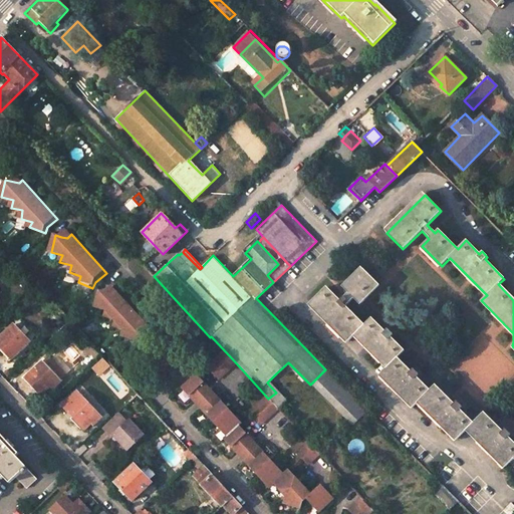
[(382,287),(365,269),(345,288),(349,292),(341,300),(328,288),(313,303),(349,341),(357,333),(389,365),(381,372),(414,405),(419,400),(457,438),(467,428),(505,466),(509,462),(513,467),(513,442),(509,437),(512,434),(507,428),(503,431),(484,412),(473,422),(461,409),(464,406),(459,400),(455,403),(436,383),(430,390),(418,376),(421,373),(416,368),(412,371),(398,357),(406,349),(394,337),(397,334),(392,328),(388,332),(373,318),(365,325),(347,307),(355,298),(362,306),(382,287)]
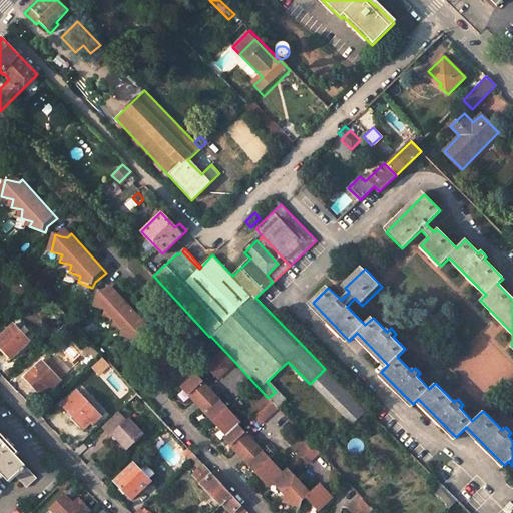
[(151,331),(116,293),(112,296),(107,295),(100,294),(97,312),(110,315),(108,322),(118,324),(115,331),(126,333),(123,341),(140,346),(143,339),(151,331)]
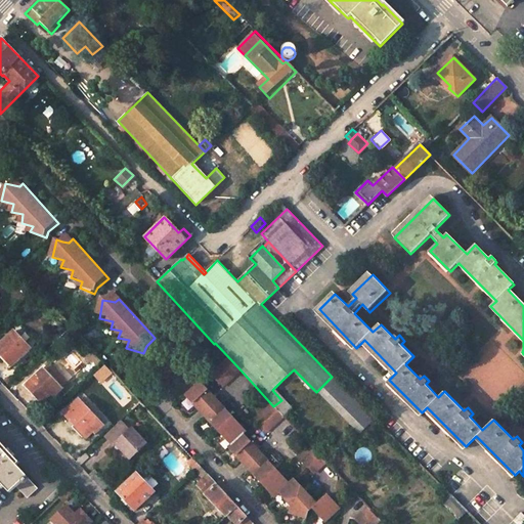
[(29,348),(12,331),(0,341),(0,354),(10,365),(29,348)]
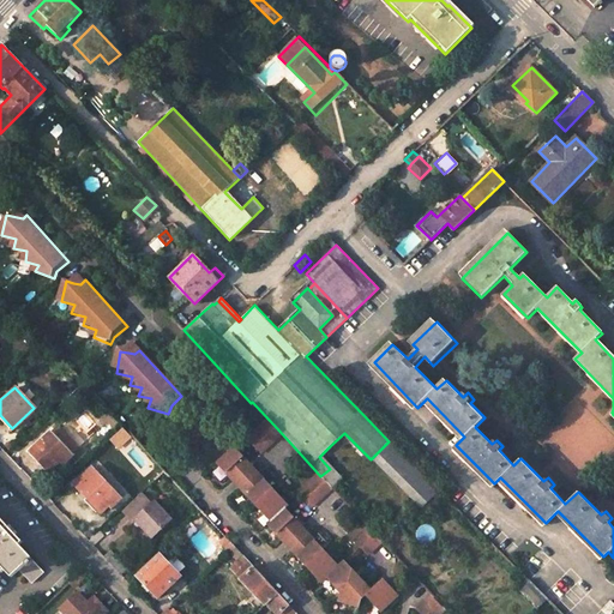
[(121,426),(110,414),(106,419),(116,431),(121,426)]
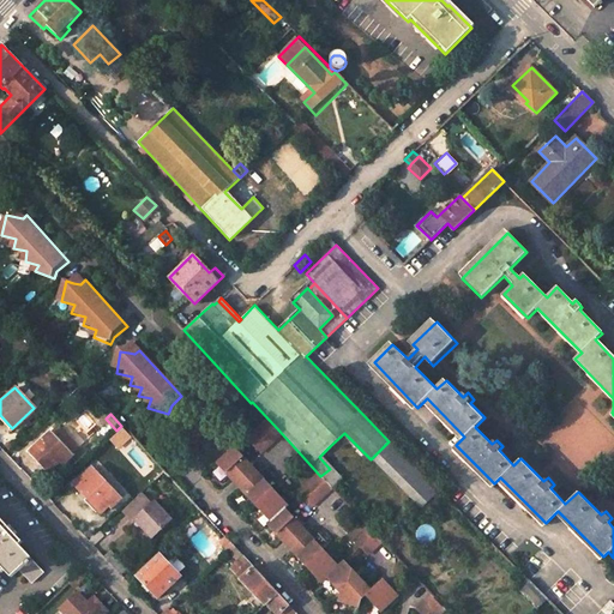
[(274,425),(253,444),(268,458),(288,440),(274,425)]
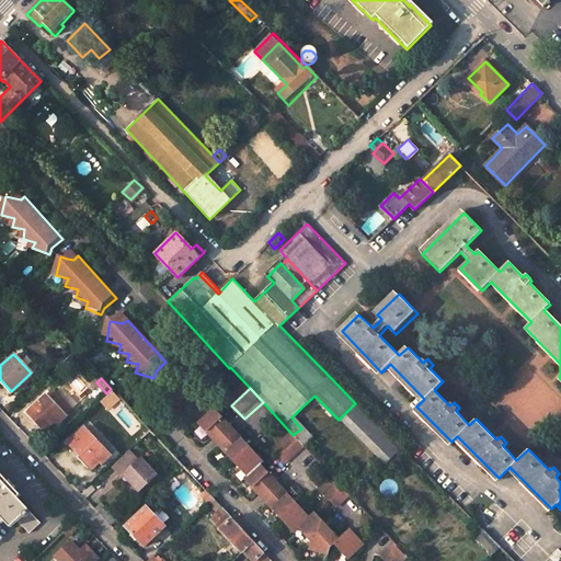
[(65,415),(44,395),(27,412),(45,431),(55,421),(57,423),(65,415)]
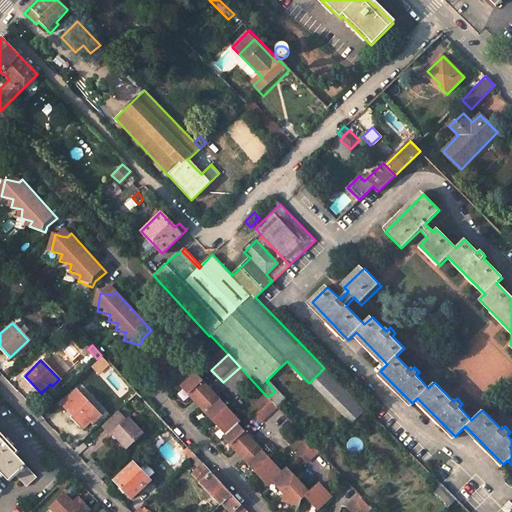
[(364,408),(324,368),(309,383),(349,423),(364,408)]
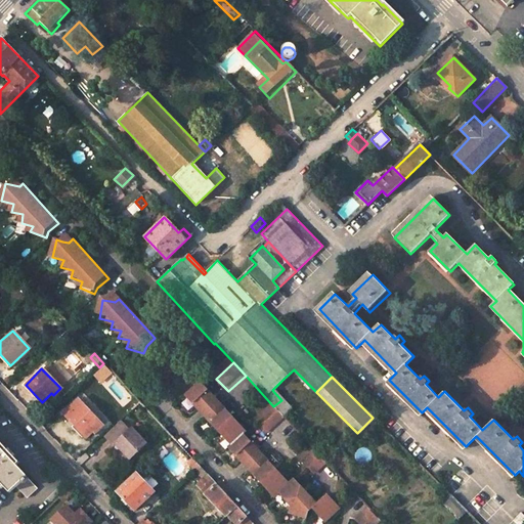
[(204,388),(188,401),(203,416),(217,402),(204,388)]
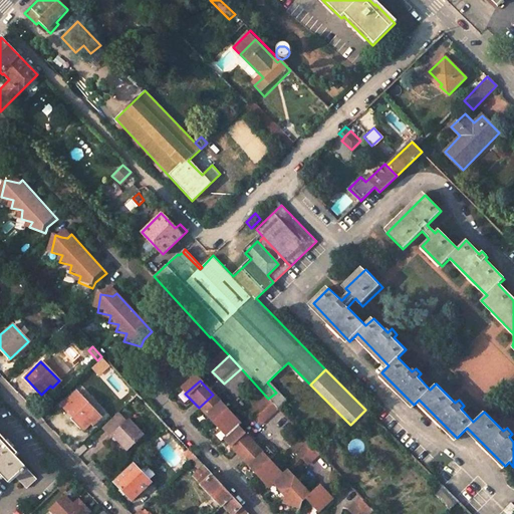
[(101,417),(76,390),(66,399),(60,406),(83,431),(90,424),(91,426),(101,417)]
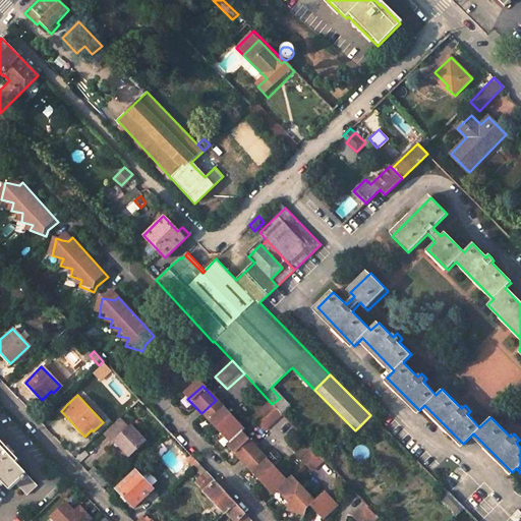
[(288,407),(280,398),(272,404),(273,405),(281,414),(288,407)]
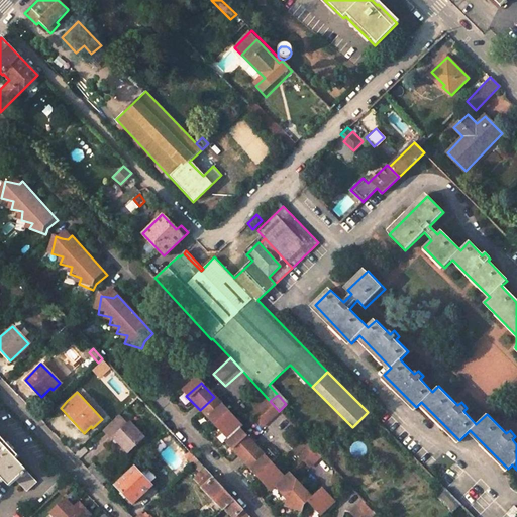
[(214,397),(200,410),(206,417),(220,404),(214,397)]
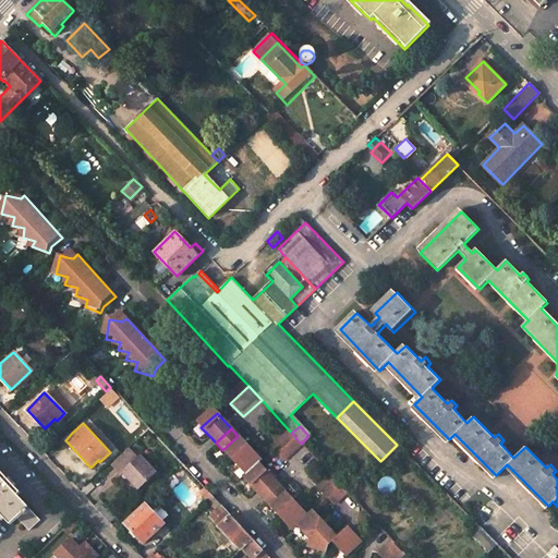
[(274,450),(288,466),(306,449),(301,444),(292,434),(274,450)]
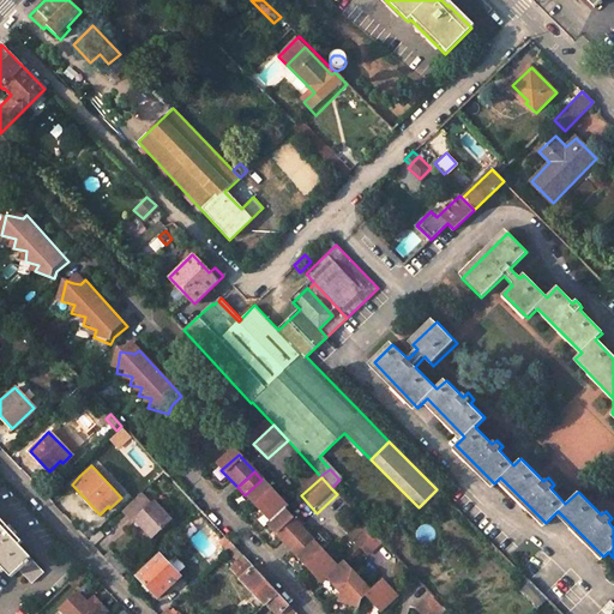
[(293,512),(262,480),(245,495),(275,528),(272,530),(289,548),(306,531),(289,513),(293,512)]
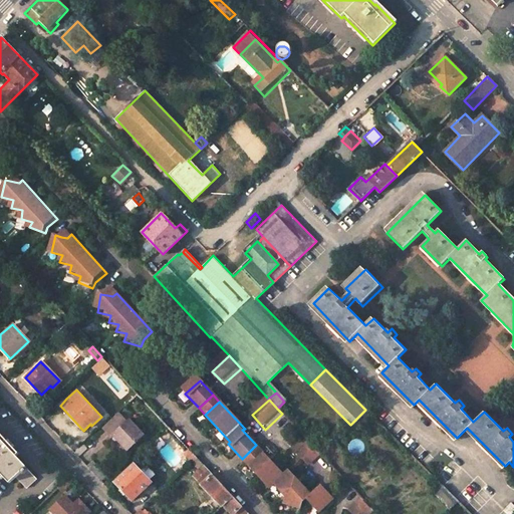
[(130,416),(122,407),(102,427),(110,436),(113,434),(126,448),(143,433),(127,417),(130,416)]
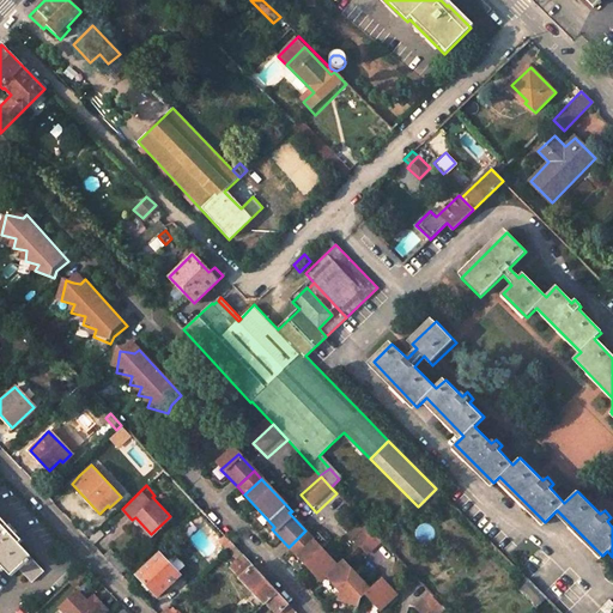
[(0,565),(10,576),(17,569),(31,583),(43,572),(18,545),(20,541),(0,519),(0,565)]
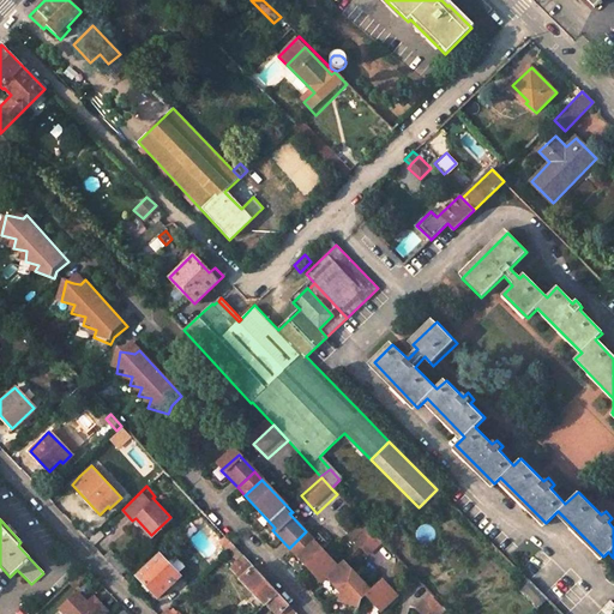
[(359,545),(374,561),(387,548),(372,531),(359,545)]
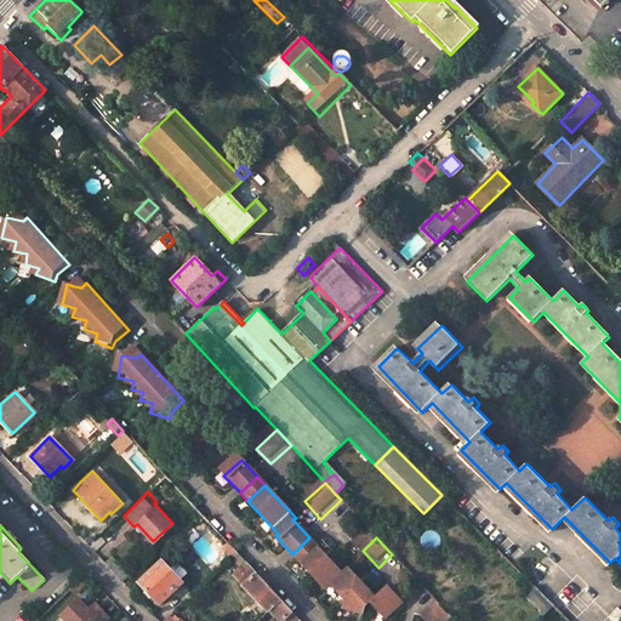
[(98,547),(95,542),(89,548),(92,553),(98,547)]
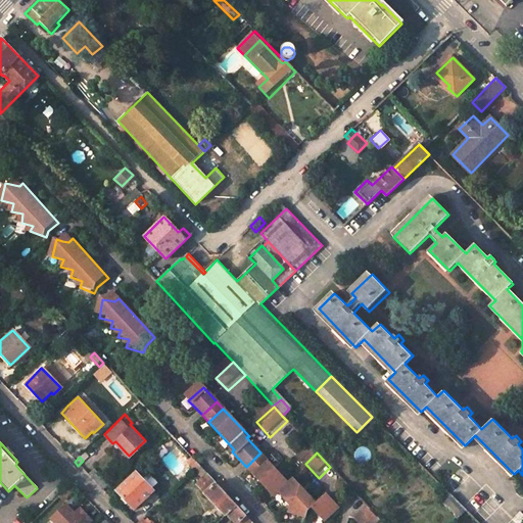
[(199,466),(191,457),(186,462),(194,470),(199,466)]
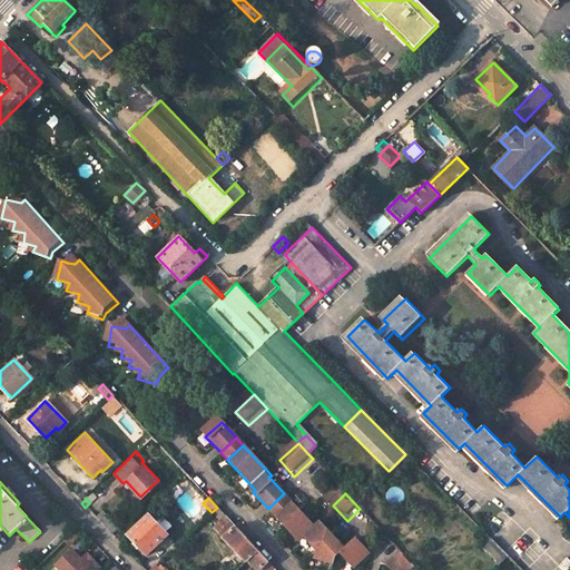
[(275,517),(303,547),(307,543),(322,558),(321,566),(337,569),(340,569),(342,562),(345,560),(354,569),(365,569),(374,562),(359,546),(350,554),(323,528),(320,531),(292,501),(275,517)]
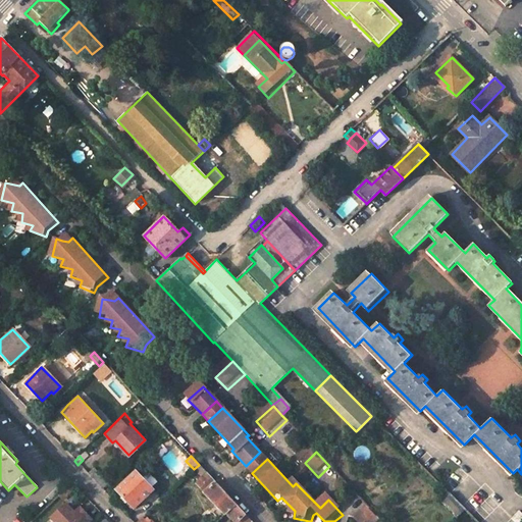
[(201,477),(206,472),(199,465),(194,469),(201,477)]
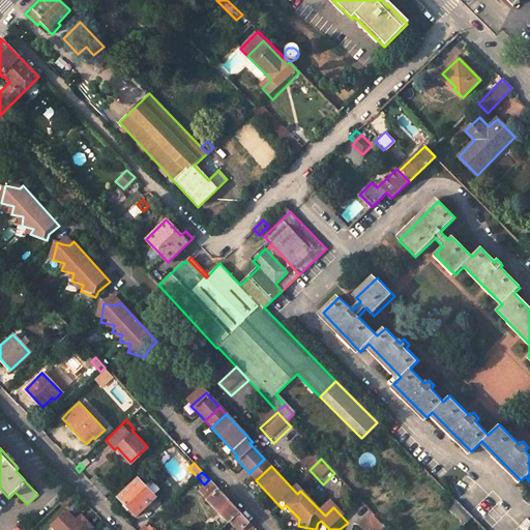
[(155,498),(137,477),(116,496),(136,516),(155,498)]
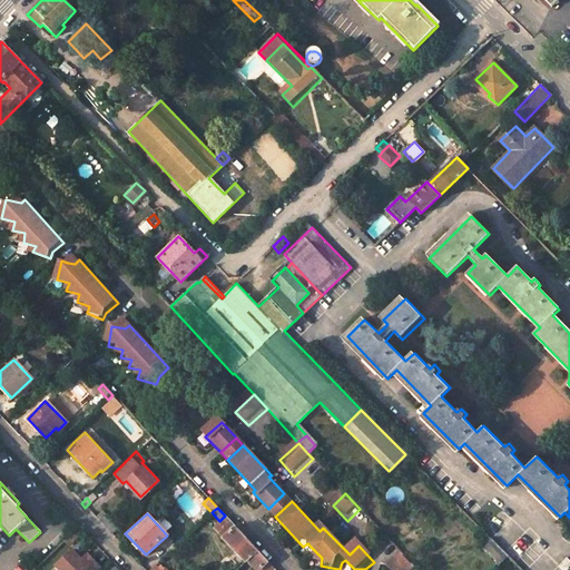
[(257,551),(225,516),(219,521),(213,527),(246,561),(257,551)]
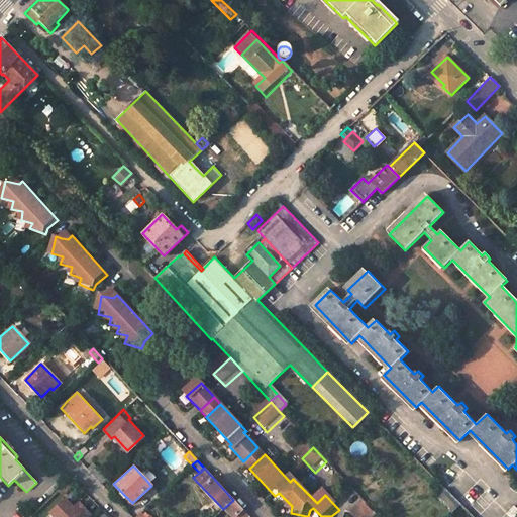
[(460,505),(445,490),(437,498),(452,513),(460,505)]
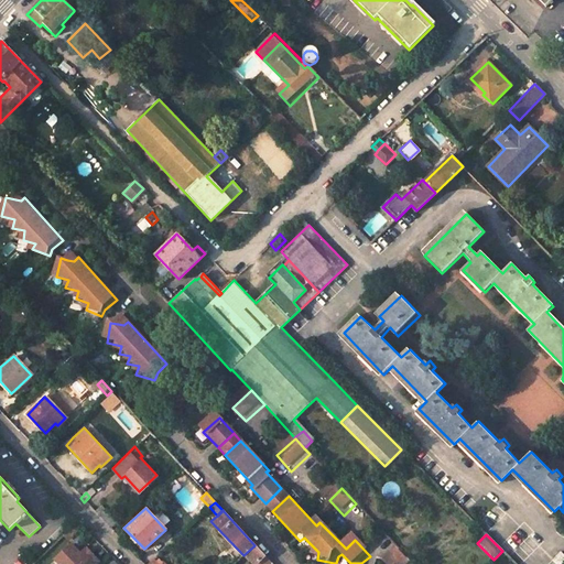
[(82,553),(72,542),(55,557),(61,563),(80,563),(93,554),(87,548),(82,553)]
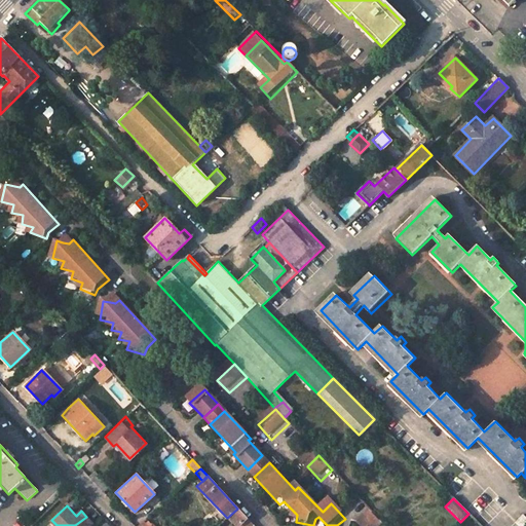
[(254,525),(237,509),(227,518),(234,525),(254,525)]
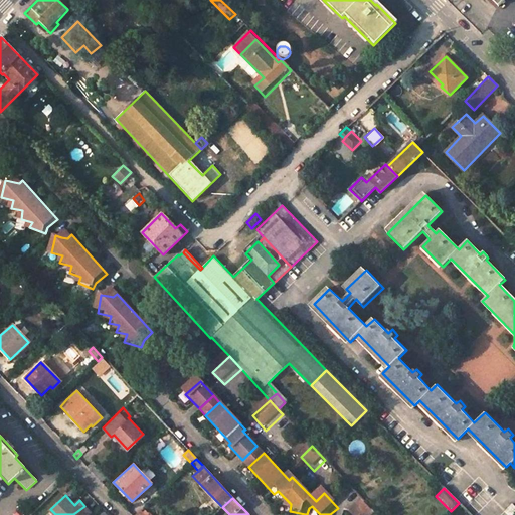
[(375,514),(364,503),(354,514),(375,514)]
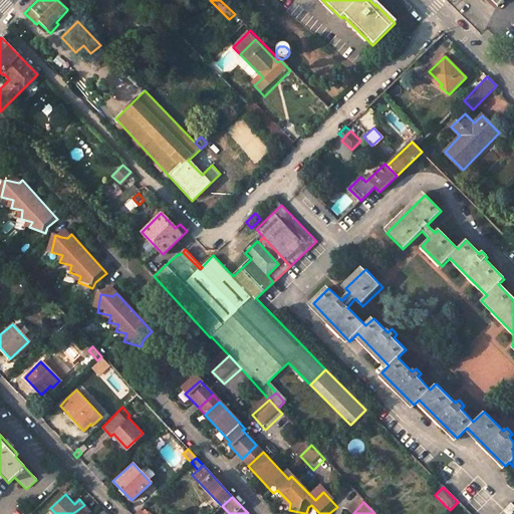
[(513,513),(513,505),(512,504),(504,511),(507,513),(513,513)]
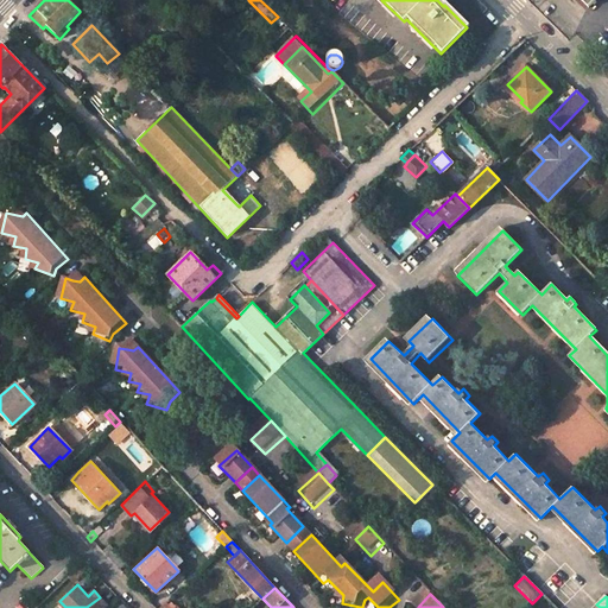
[(100,597),(87,607),(103,607),(107,606),(100,597)]
